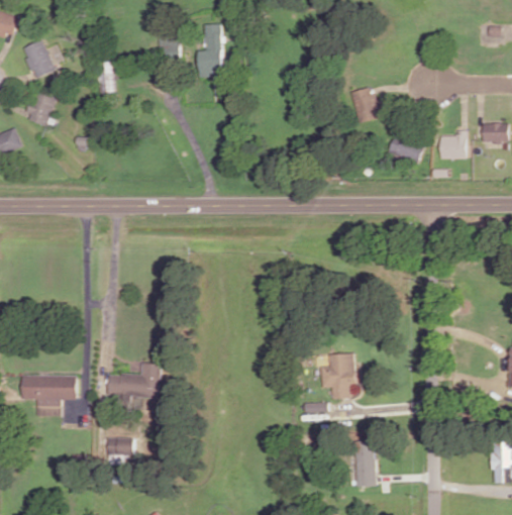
[(0,35),(11,37),(15,15),(0,12),(0,35)]
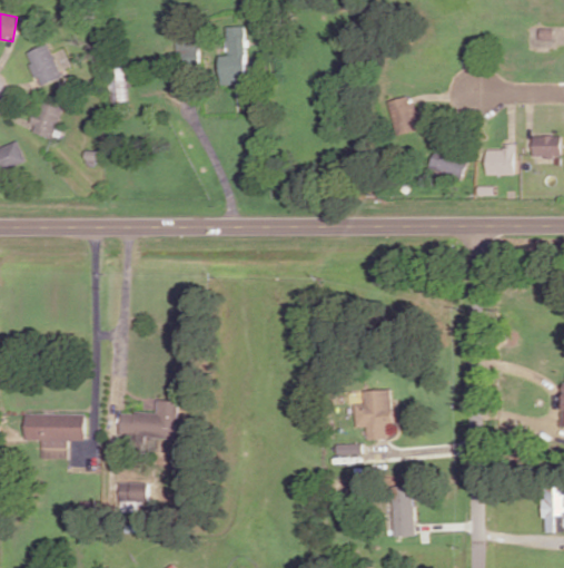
[(217,57),(218,86),(244,85),(243,27),(223,28),(224,56),(217,57)]
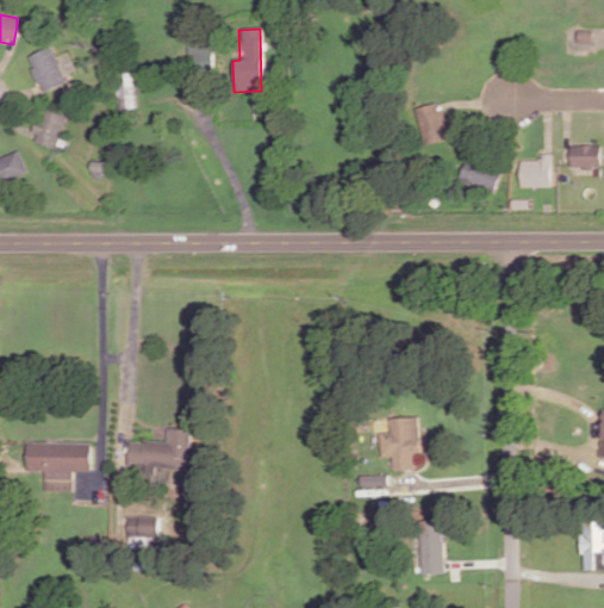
[(209,69),(210,42),(186,41),(185,68),(209,69)]
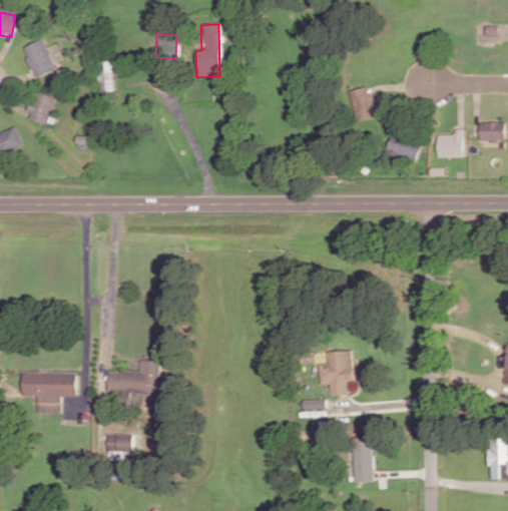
[(34,81),(53,72),(39,40),(20,49),(34,81)]
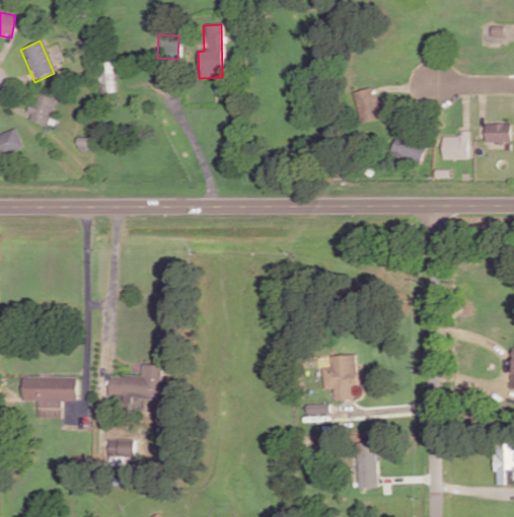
[(101,64),(100,94),(112,94),(112,64),(101,64)]
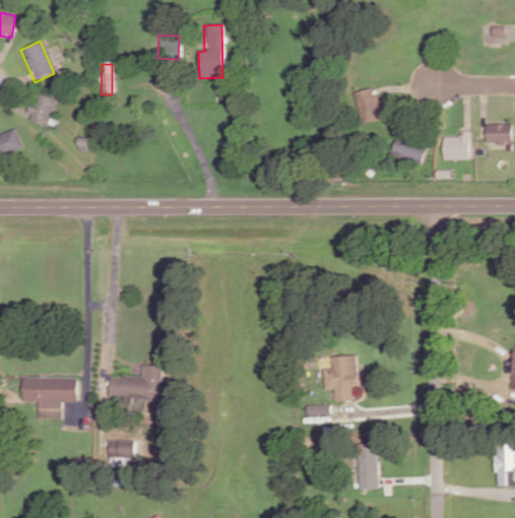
[(372,95),(370,88),(352,93),(362,123),(383,116),(376,93),(372,95)]
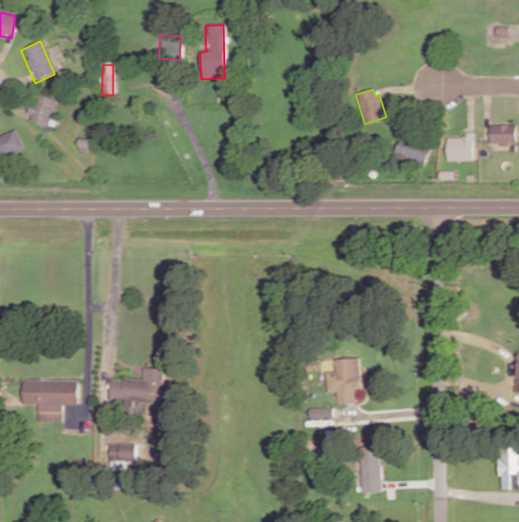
[(25,122),(46,128),(54,99),(37,93),(33,105),(30,104),(25,122)]
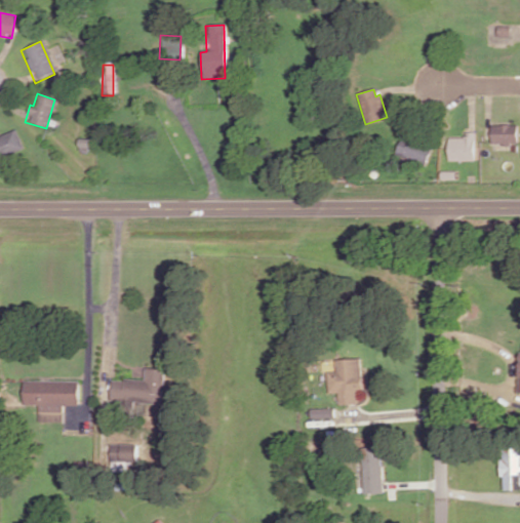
[(488,146),(514,146),(514,126),(488,126),(488,146)]
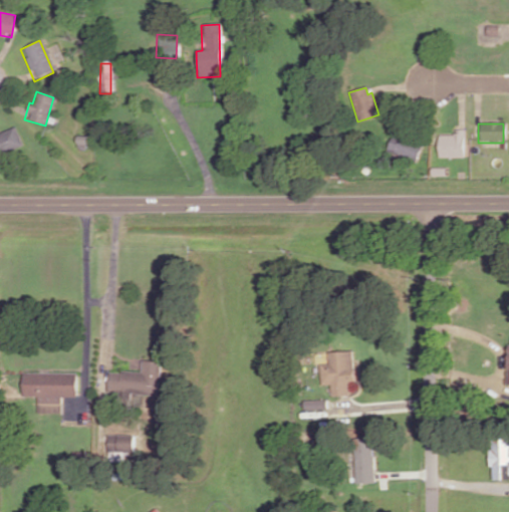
[(0,154),(20,148),(14,128),(0,132),(0,154)]
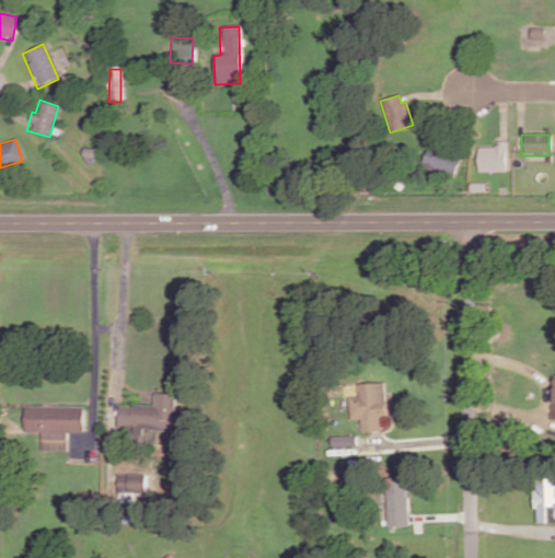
[(496,141),(496,146),(493,146),(493,148),(477,147),(477,171),(505,171),(506,141),(496,141)]
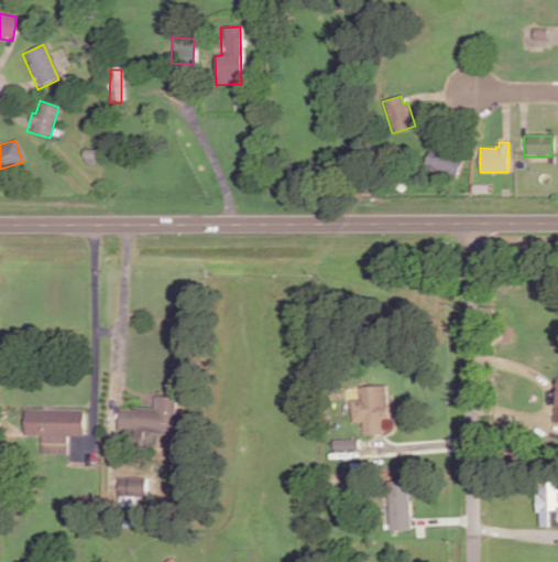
[(430,147),(424,164),(456,176),(463,155),(438,147),(437,150),(430,147)]
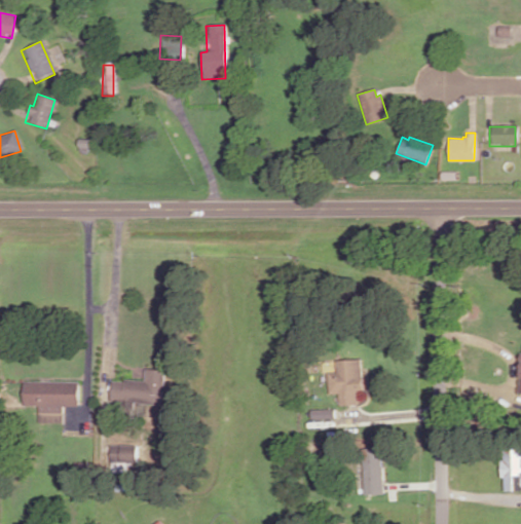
[(368,175),(373,178),(377,171),(373,167),(368,175)]
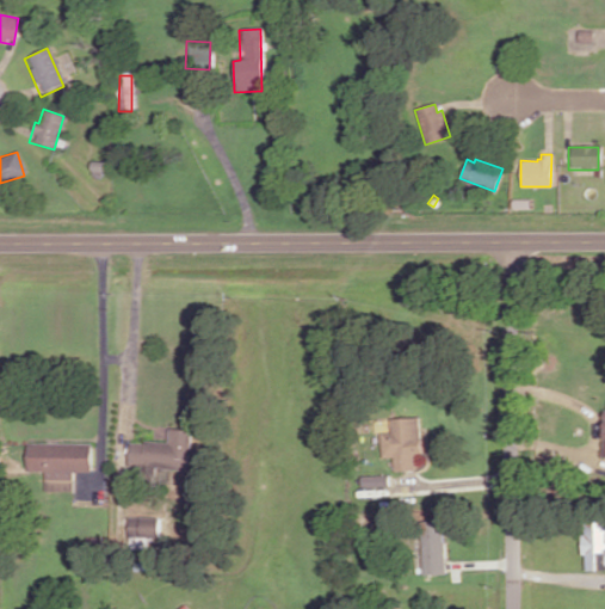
[(386,419),(387,431),(381,431),(382,456),(390,456),(391,469),(413,468),(412,454),(421,453),(418,417),(386,419)]
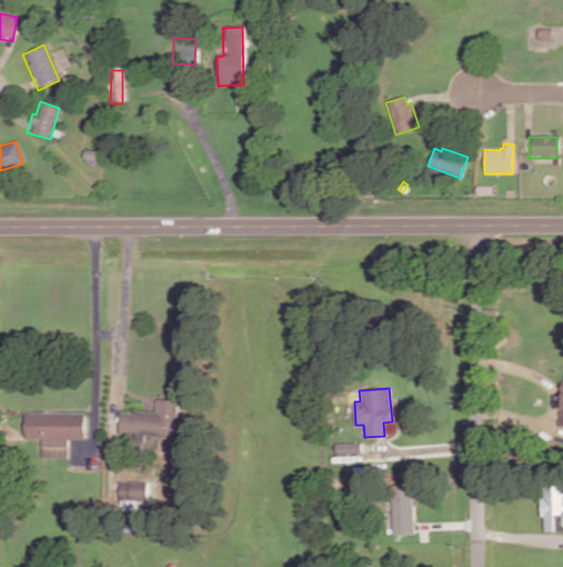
[(173,439),(176,401),(153,400),(152,414),(117,413),(116,435),(130,436),(130,444),(141,445),(141,437),(173,439)]
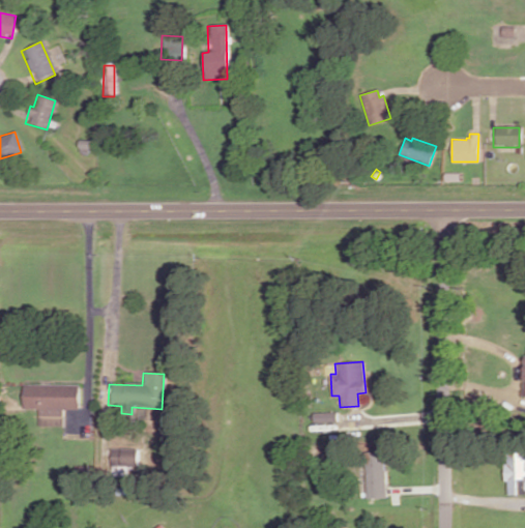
[(21,410),(35,410),(35,427),(60,428),(61,410),(78,410),(78,386),(21,385),(21,410)]
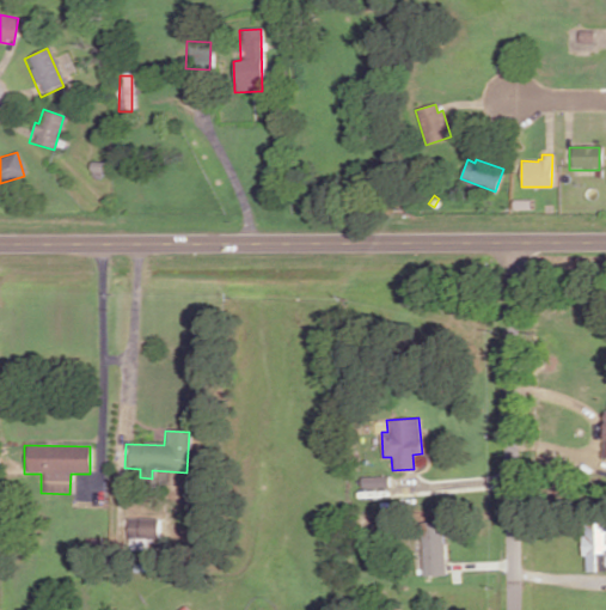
[(360,476),(360,486),(387,485),(387,475),(360,476)]
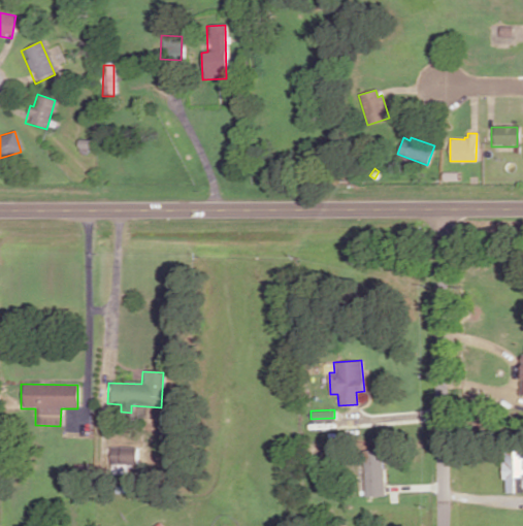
[(135,449),(107,448),(107,465),(134,465),(135,449)]
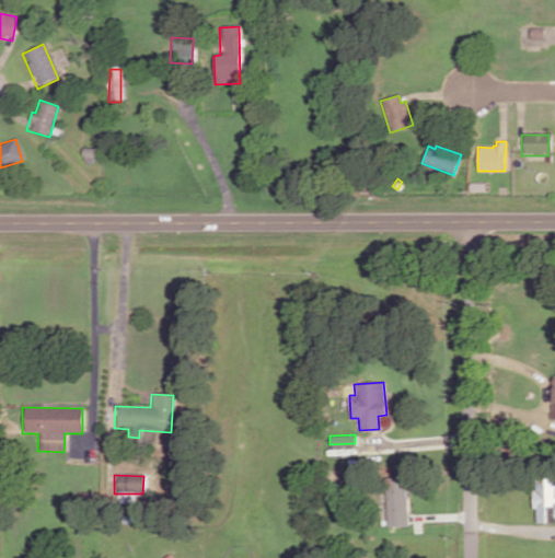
[(528,490),(532,490),(532,478),(552,478),(552,522),(531,522),(531,507),(528,507),(528,490)]
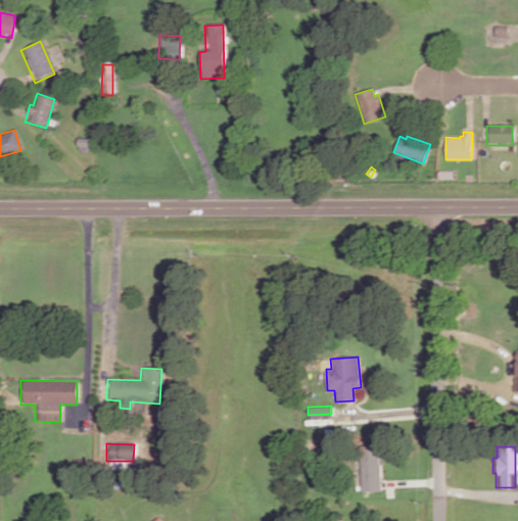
[(365,451),(366,493),(383,493),(382,450),(365,451)]
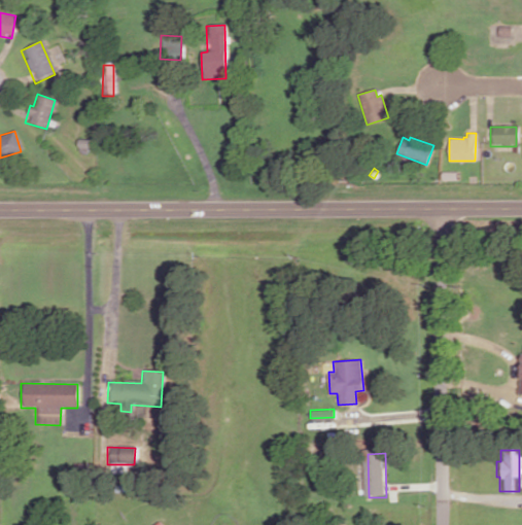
All buildings are outlined.
